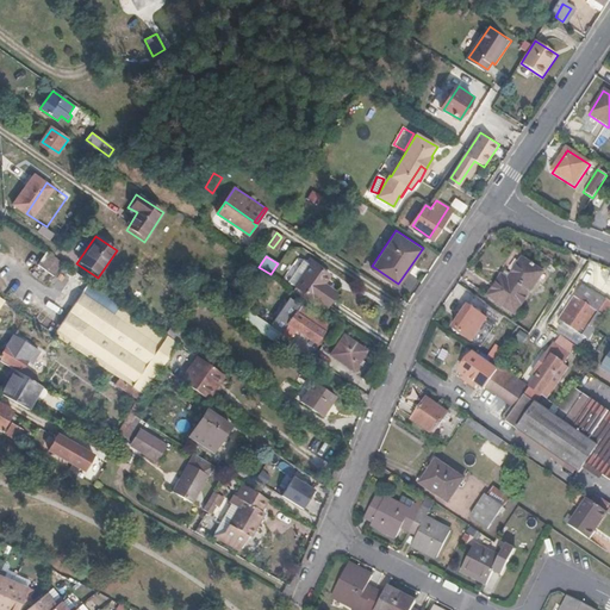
[(514,315),(542,273),(522,259),(508,280),(502,275),(487,297),(514,315)]
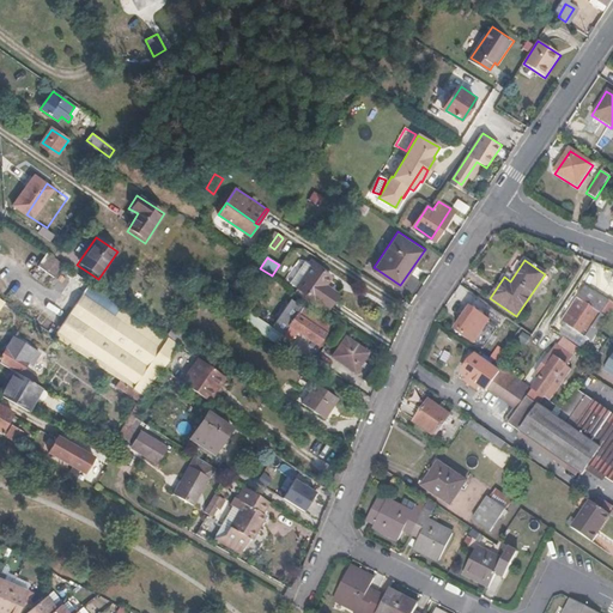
[(304,261),(289,281),(297,287),(311,266),(304,261)]
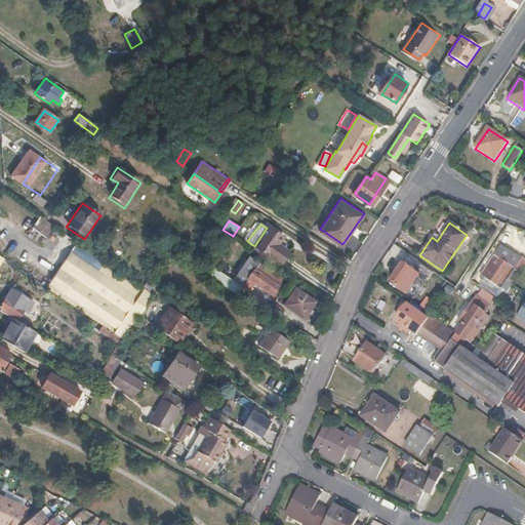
[(284,235),(269,225),(267,228),(254,246),(282,266),(289,255),(277,246),(284,235)]
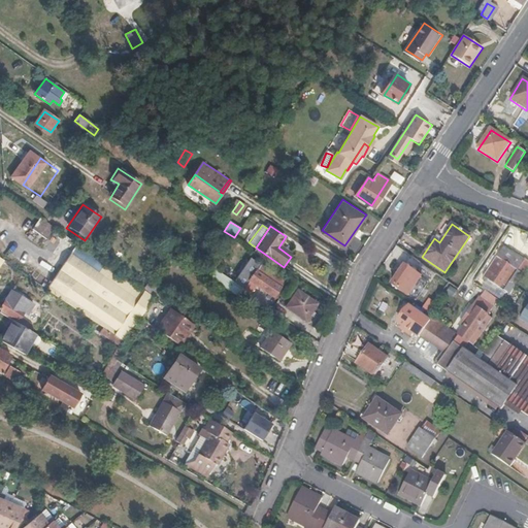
[(100,272),(107,263),(77,242),(70,253),(100,272)]
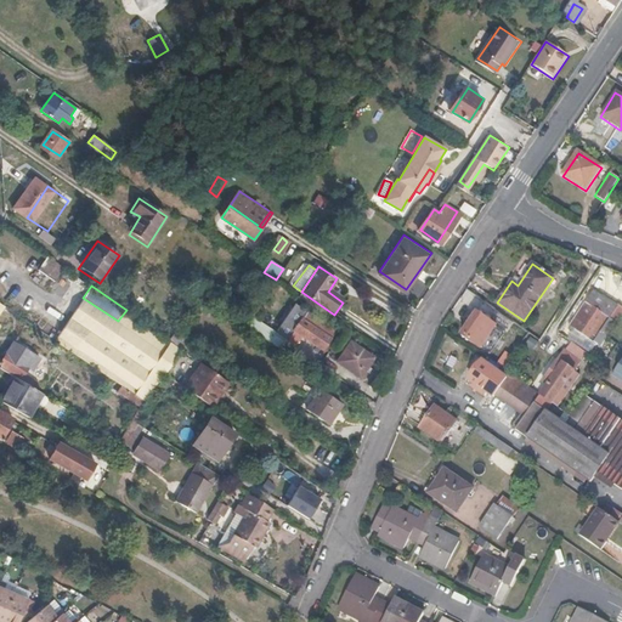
[(617,306),(588,287),(565,324),(600,348),(608,337),(621,314),(621,306),(618,305),(617,306)]
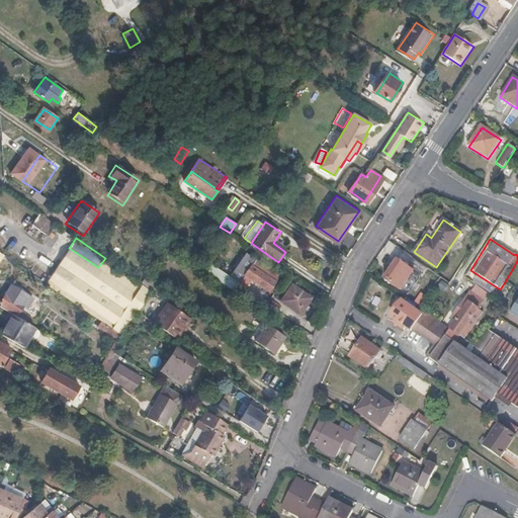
[(108,325),(125,336),(127,333),(124,332),(138,312),(140,314),(153,291),(140,281),(105,258),(98,267),(69,248),(48,280),(46,282),(108,325)]
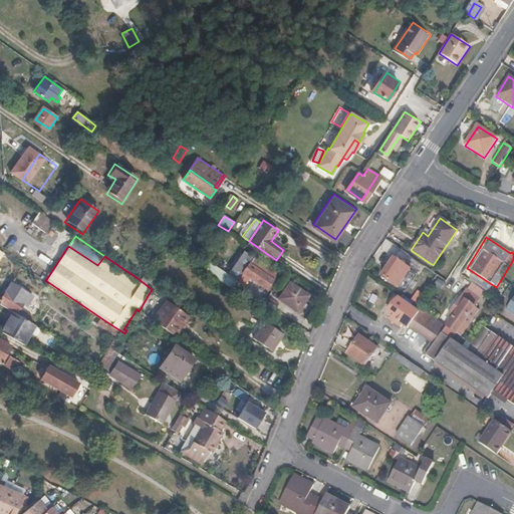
[(258,280),(273,290),(276,285),(278,282),(273,279),(277,274),(244,250),(228,273),(220,267),(214,275),(236,290),(247,275),(256,281),(258,280)]
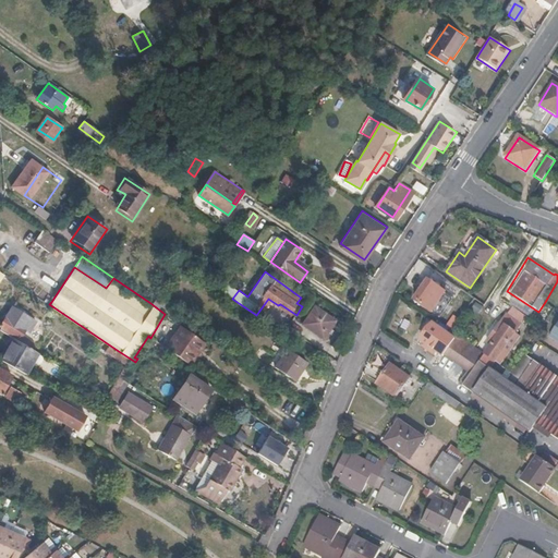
[(434,305),(444,292),(427,280),(413,301),(423,308),(429,312),(434,305)]
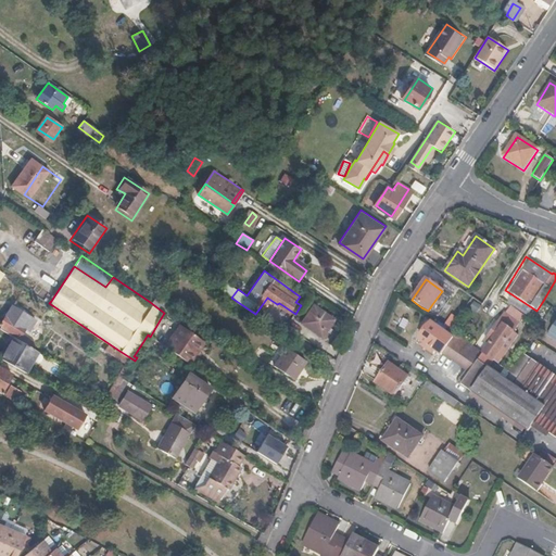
[(465,301),(451,291),(443,302),(457,312),(465,301)]
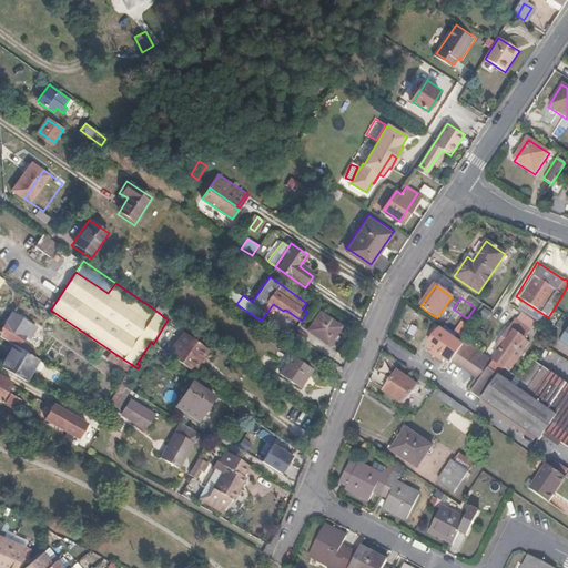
[(314,321),(305,315),(302,321),(310,326),(307,330),(330,345),(343,325),(321,311),(314,321)]
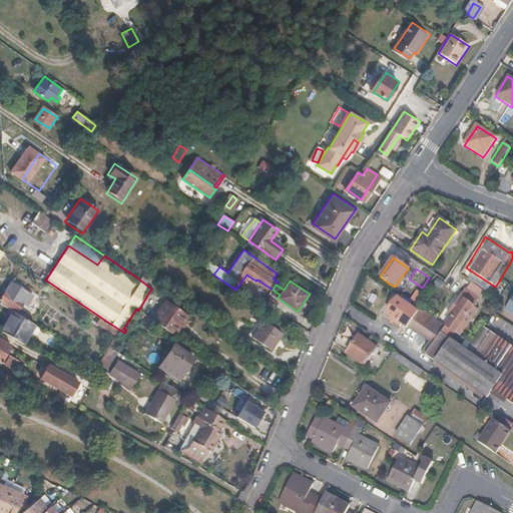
[(0,301),(2,303),(1,304),(9,310),(28,321),(31,317),(19,309),(24,302),(28,305),(33,296),(12,282),(0,301)]
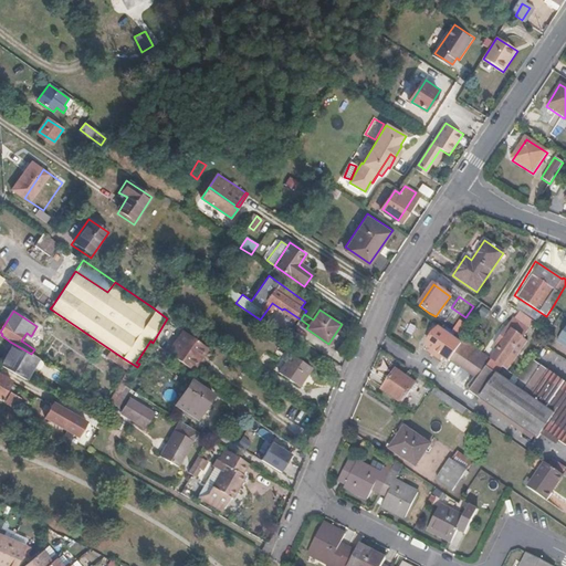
[(495,354),(492,359),(502,366),(507,369),(525,342),(522,338),(527,331),(512,321),(493,348),(495,349),(493,353),(495,354)]
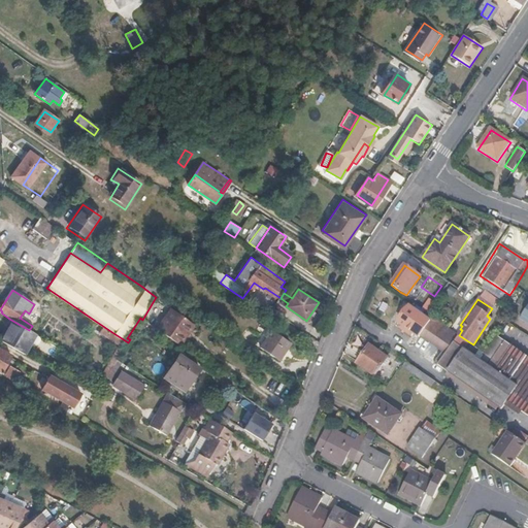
[(398,323),(419,337),(421,335),(429,321),(408,306),(398,323)]
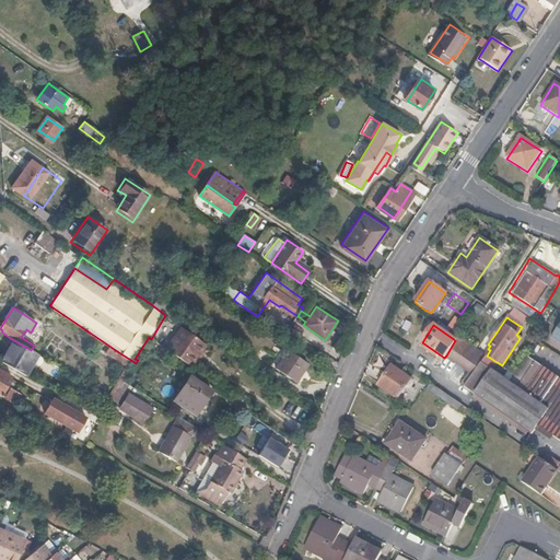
[(209,346),(207,345),(185,328),(168,351),(194,369),(209,346)]
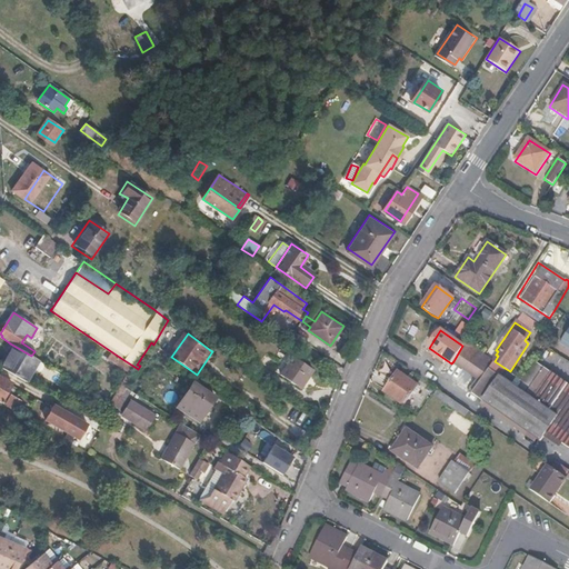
[(505,368),(495,361),(466,341),(462,346),(453,361),(479,379),(469,392),(481,400),(541,441),(552,425),(568,436),(568,411),(537,390),(536,389),(530,397),(517,388),(499,375),(505,368)]
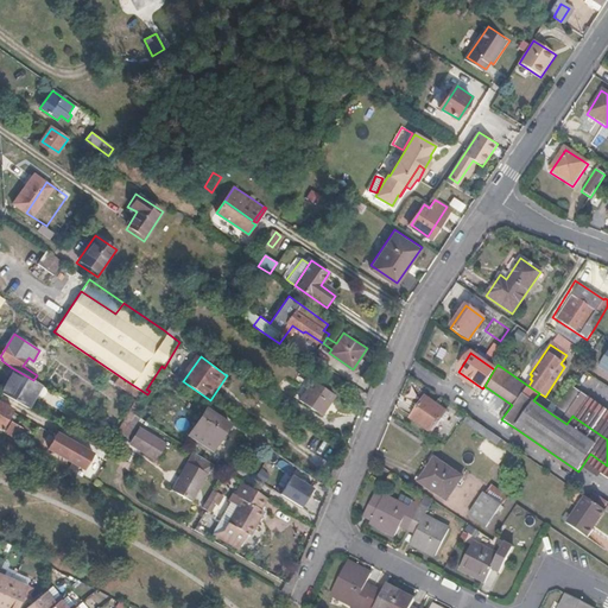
[(0,391),(29,409),(43,386),(33,380),(11,367),(0,385),(0,391)]
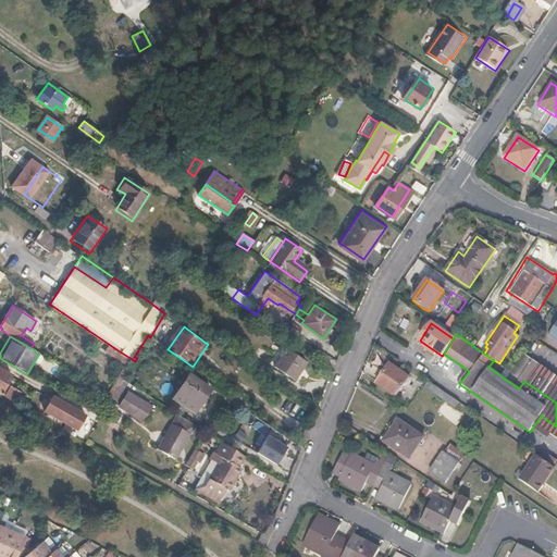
[(116,381),(121,384),(123,381),(135,361),(116,349),(112,356),(126,366),(116,381)]
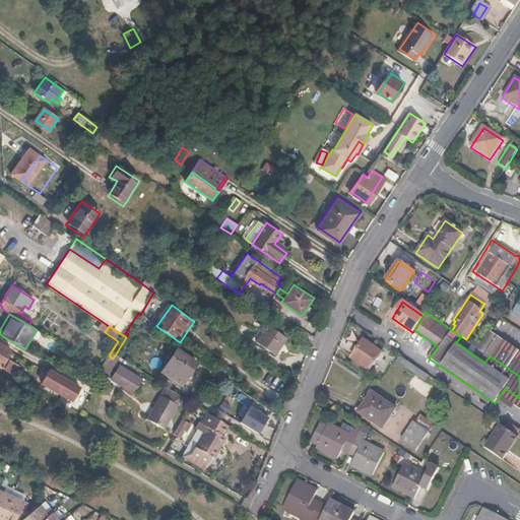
[(256,342),(274,355),(286,338),(268,326),(256,342)]
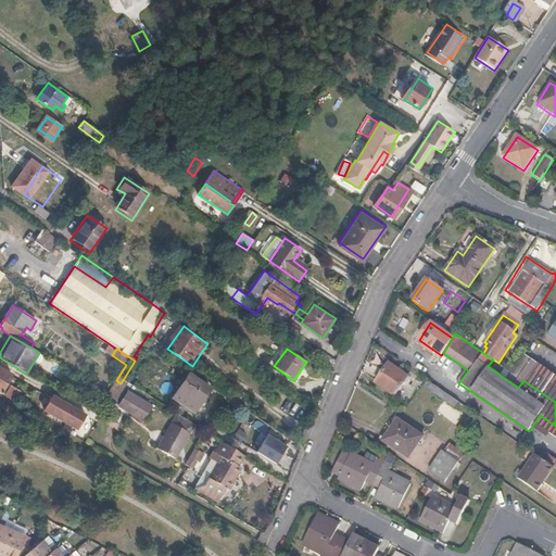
[(510,371),(523,380),(525,381),(538,363),(522,353),(510,371)]
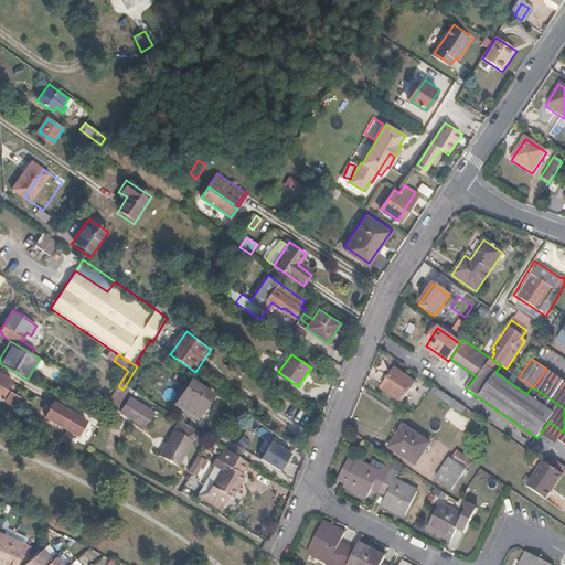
[(415,384),(395,369),(381,390),(401,403),(415,384)]
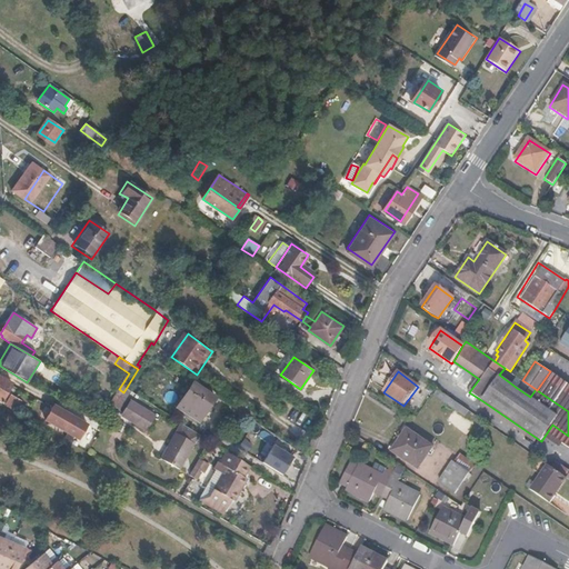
[(568,383),(550,371),(537,390),(568,411),(568,383)]
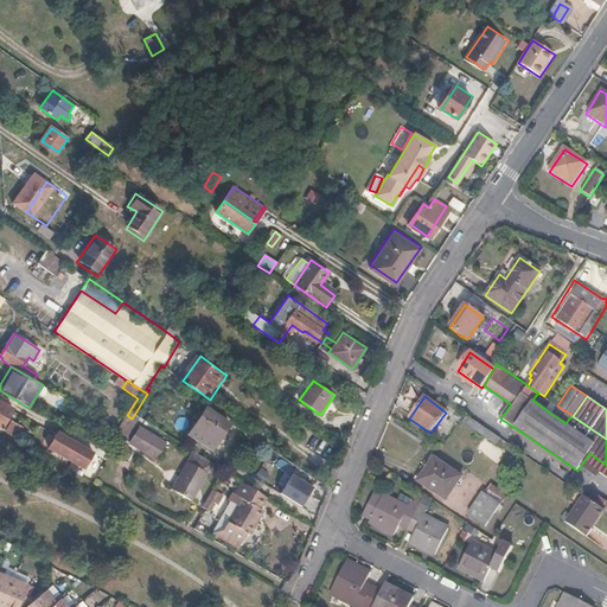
[(0,428),(11,410),(0,403),(0,428)]
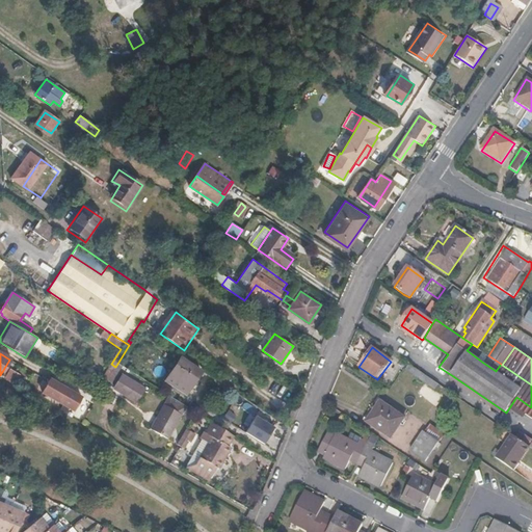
[(496,371),(501,364),(488,355),(483,363),(496,371)]
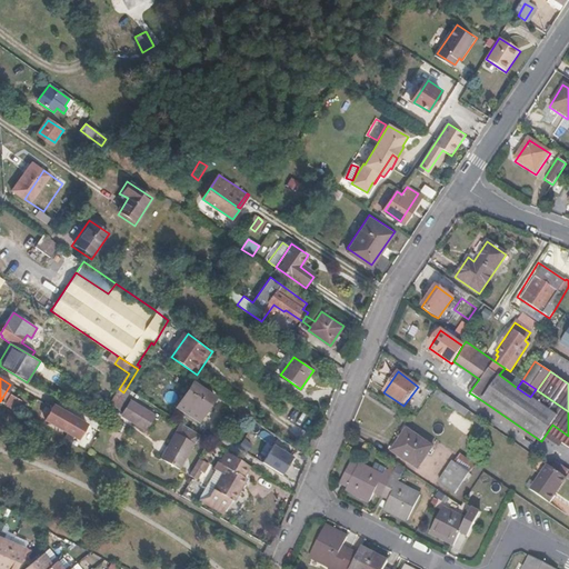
[(195,382),(178,406),(200,420),(216,398),(195,382)]
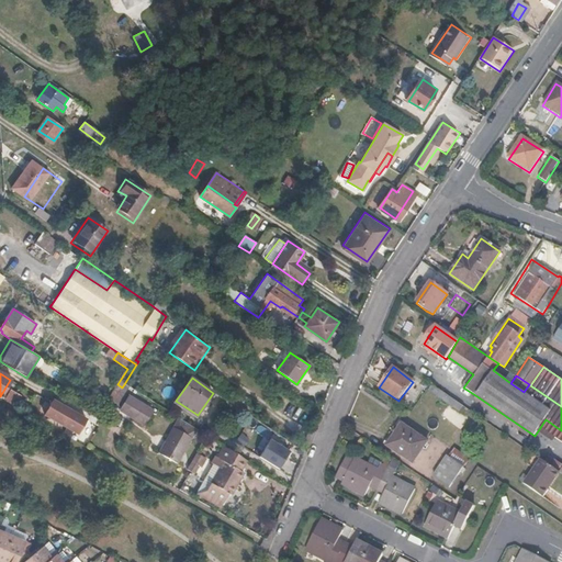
[(460,413),(463,406),(433,385),(428,391),(460,413)]
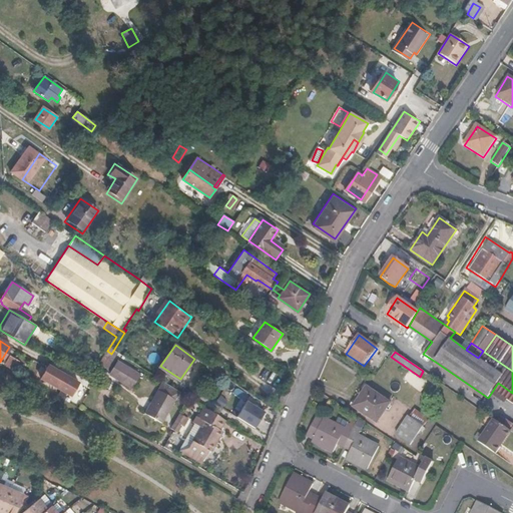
[(11,359),(7,367),(13,370),(18,362),(11,359)]
